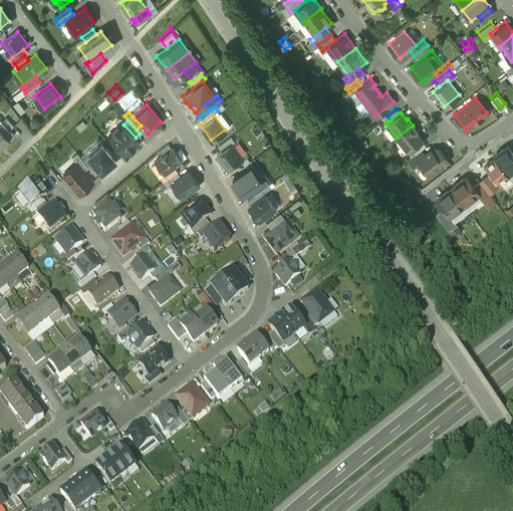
[(121,121),(107,134),(124,153),(139,142),(136,138),(123,124),(121,121)]
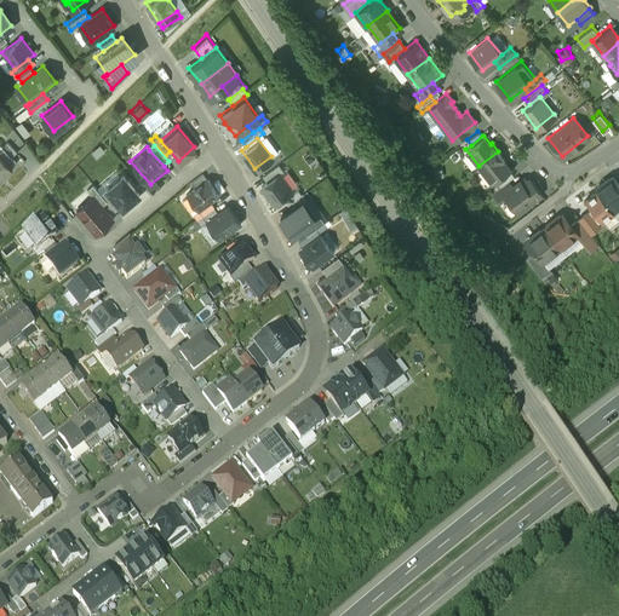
[(498,151),(479,166),(491,182),(496,179),(509,168),(503,159),(498,151)]
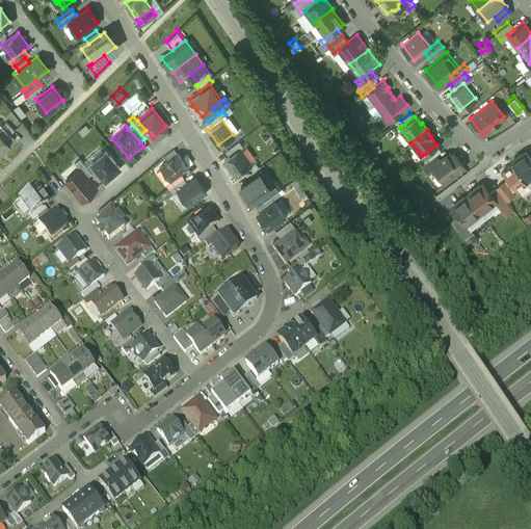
[(0,150),(9,141),(0,131),(0,150)]
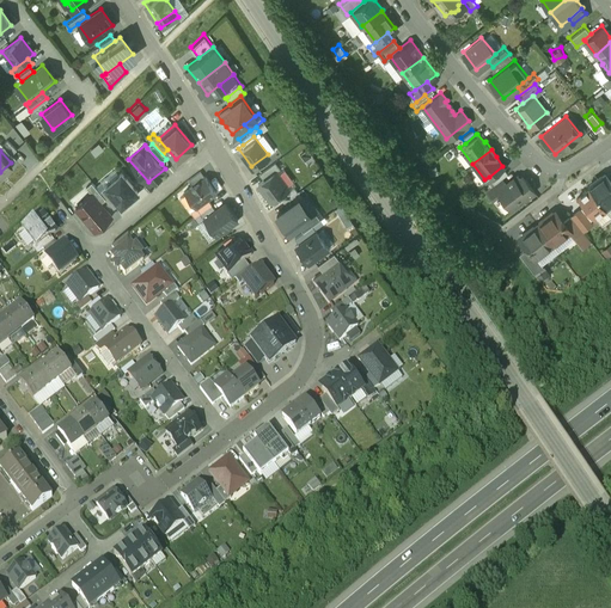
[(263,176),(274,169),(279,165),(274,159),(258,171),(263,176)]
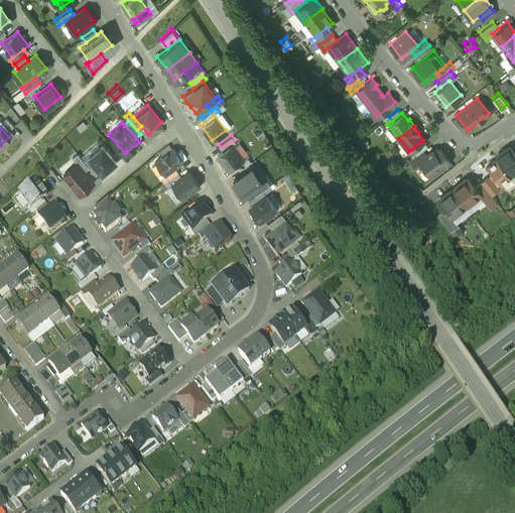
[(423,140),(412,149),(415,154),(426,145),(423,140)]
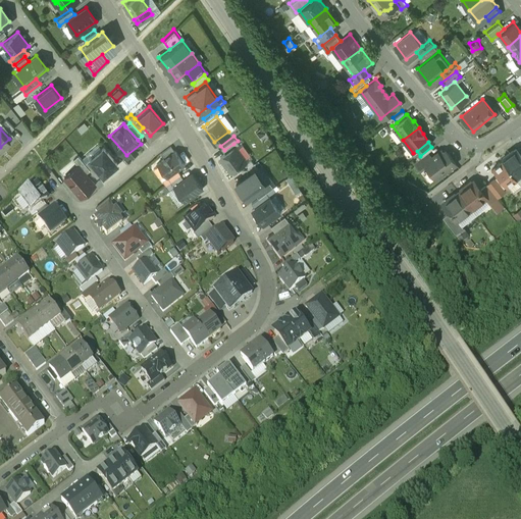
[(169,144),(159,152),(163,156),(173,149),(169,144)]
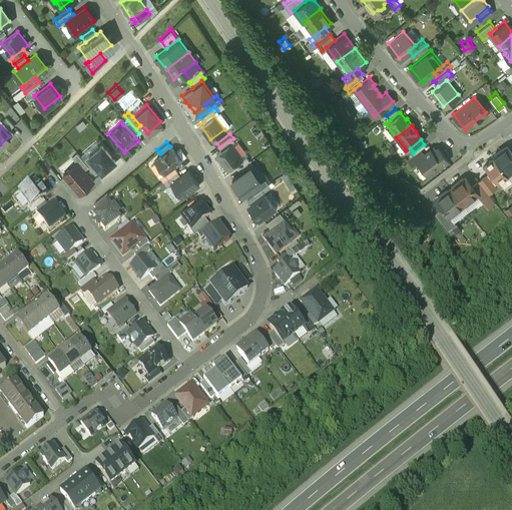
[(240,156),(229,141),(220,147),(215,151),(226,166),(240,156)]
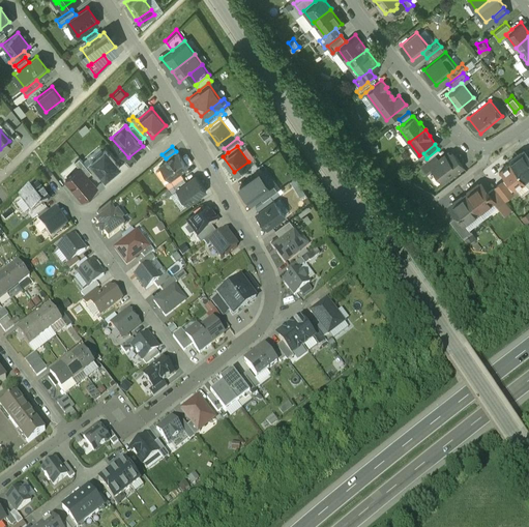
[(104,148),(90,160),(101,175),(104,177),(118,165),(104,148)]
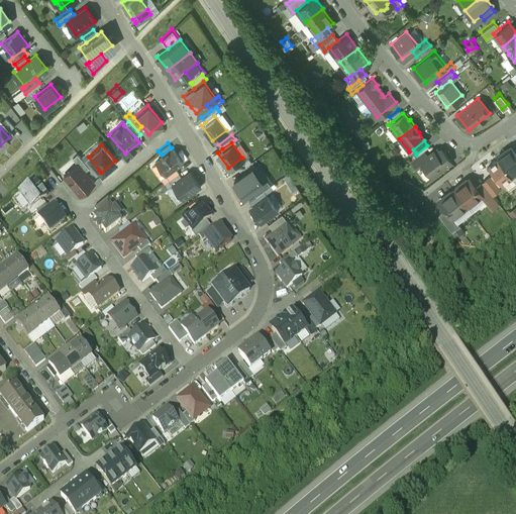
[(497,158),(509,175),(515,169),(515,153),(510,146),(496,158),(497,158)]
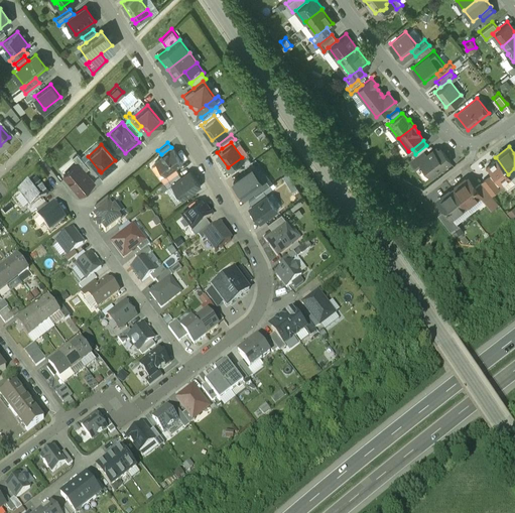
[(172,147),(171,147),(161,154),(154,160),(164,173),(173,165),(181,159),(172,147)]
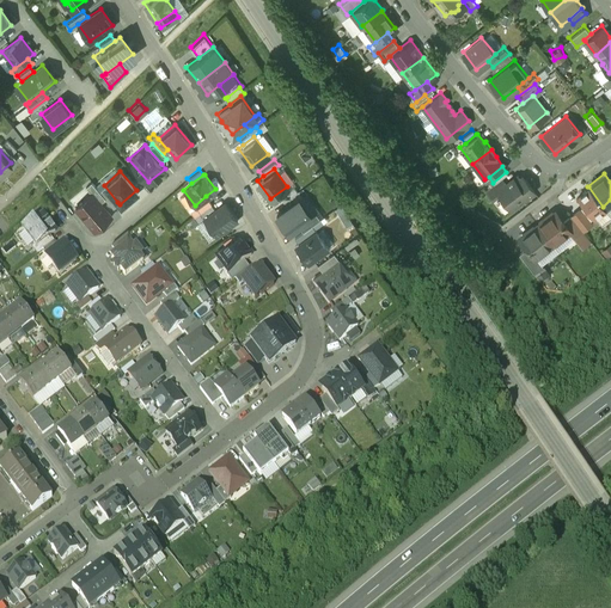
[(512,177),(503,184),(496,190),(498,192),(509,208),(519,200),(518,198),(523,194),(525,196),(532,190),(521,176),(514,180),(512,177)]
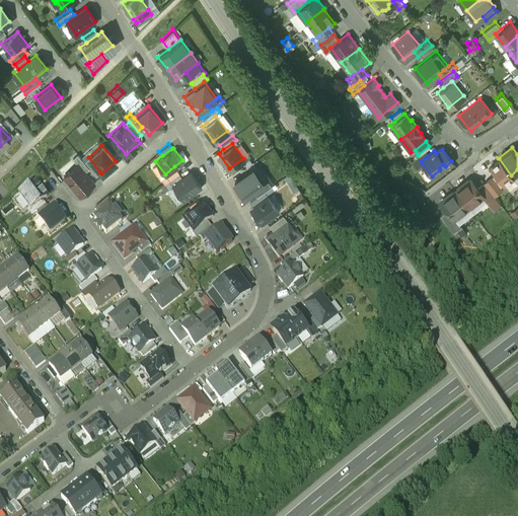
[(427,156),(424,151),(412,160),(417,167),(422,163),(421,161),(427,156)]
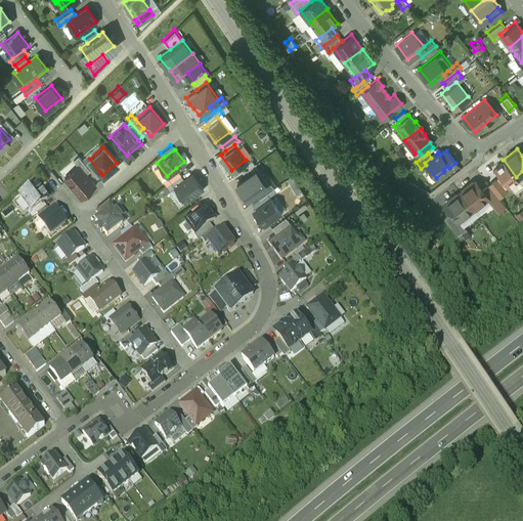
[(77,165),(78,164),(85,173),(89,169),(84,163),(77,155),(73,159),(77,165)]
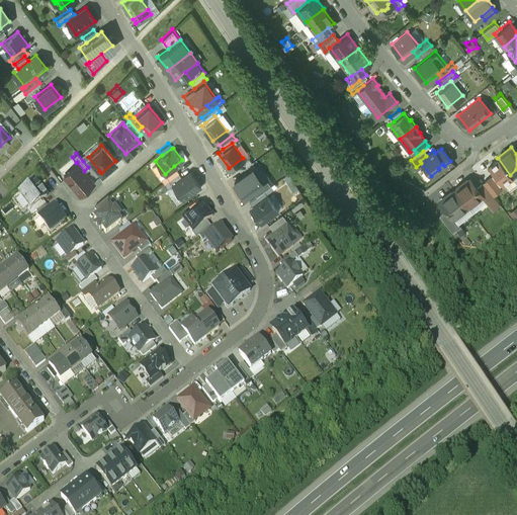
[(247,155),(236,163),(240,168),(251,160),(247,155)]
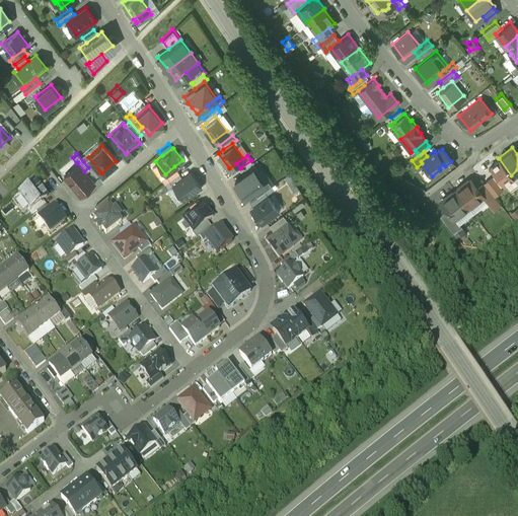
[(83,161),(88,167),(95,175),(99,171),(88,157),(83,161)]
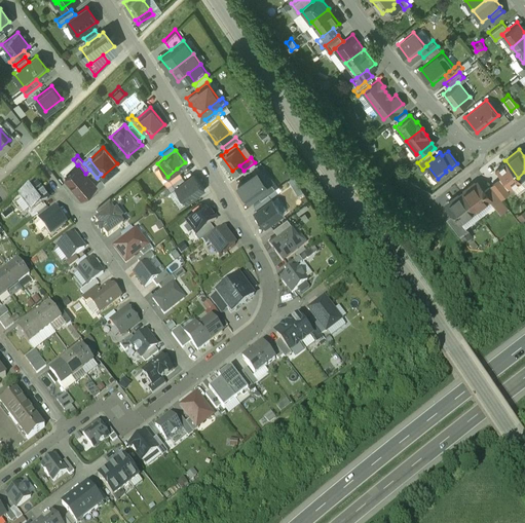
[(495,169),(510,187),(519,179),(518,178),(505,160),(495,169)]
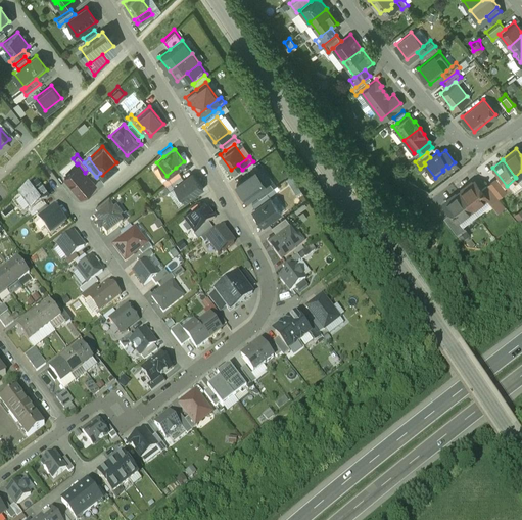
[(77,164),(63,176),(80,195),(94,184),(85,173),(78,163),(77,164)]
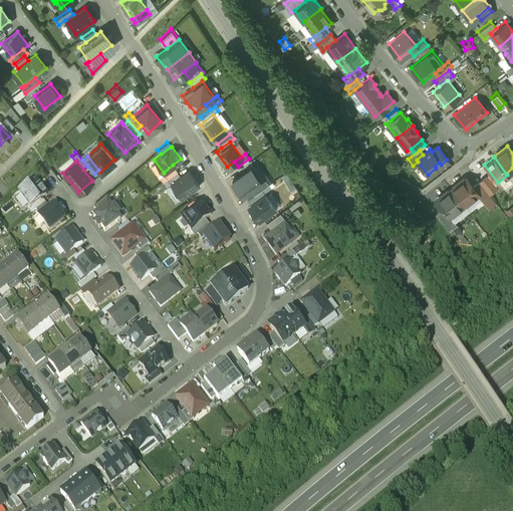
[(177,170),(173,165),(164,173),(159,176),(163,181),(177,170)]
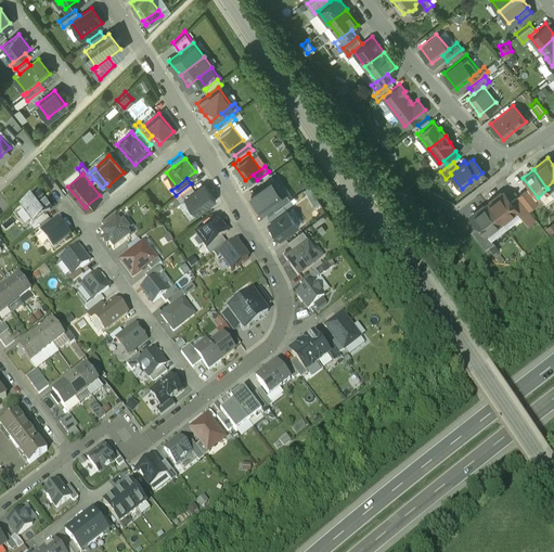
[(270,203),(282,194),(281,193),(270,178),(249,193),(261,209),(270,203)]
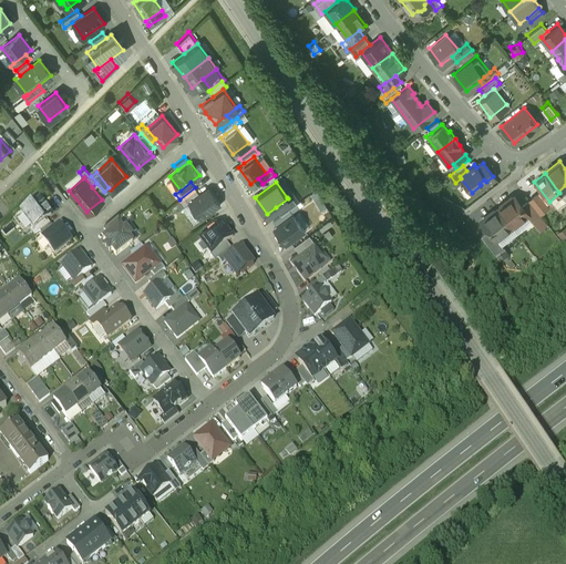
[(207,186),(198,193),(187,202),(199,216),(206,212),(213,207),(213,206),(219,202),(207,186)]
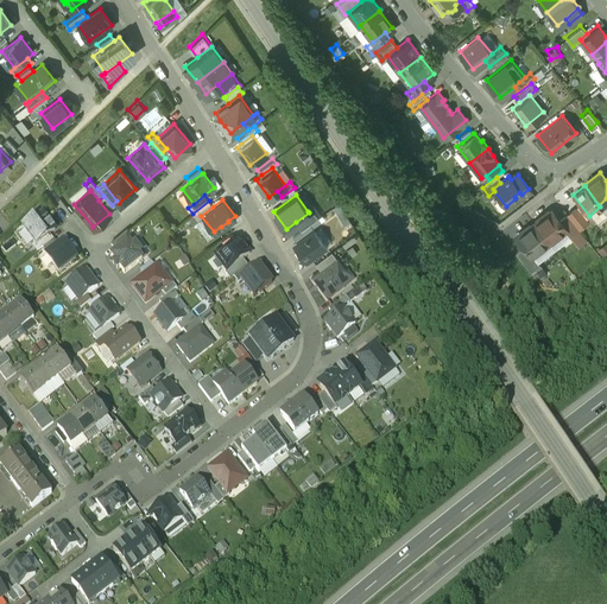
[(213,207),(208,202),(191,214),(196,220),(201,216),(213,207)]
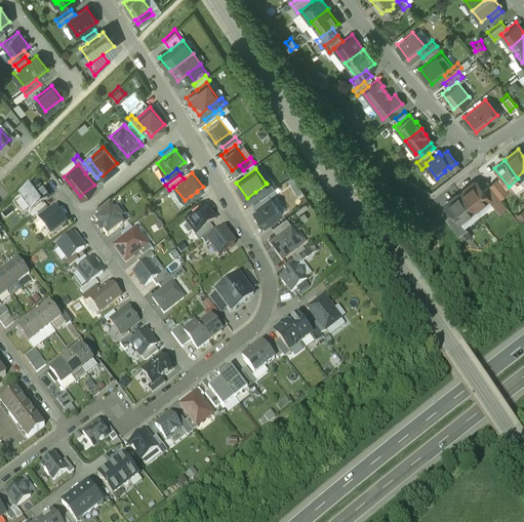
[(488,184),(498,197),(507,191),(496,177),(488,184)]
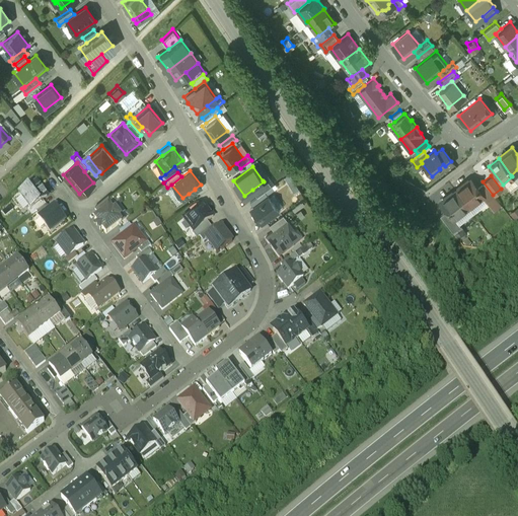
[(267,177),(263,180),(264,181),(252,190),(256,195),(264,189),(271,183),(267,177)]
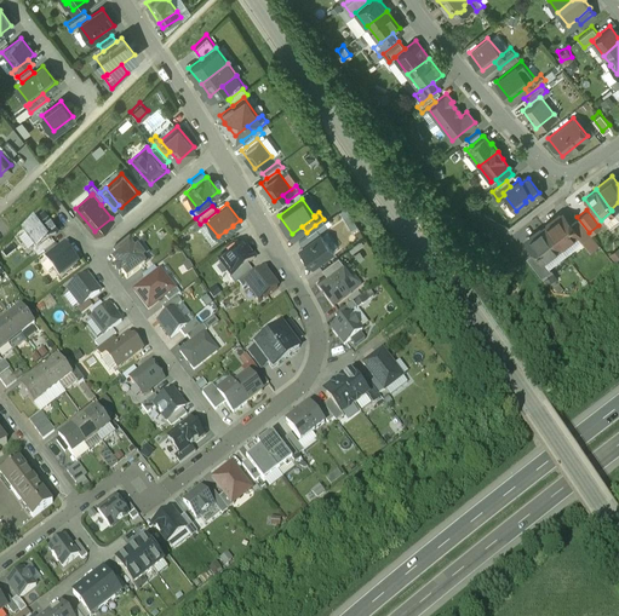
[(41,213),(22,228),(35,245),(49,235),(55,230),(41,213)]
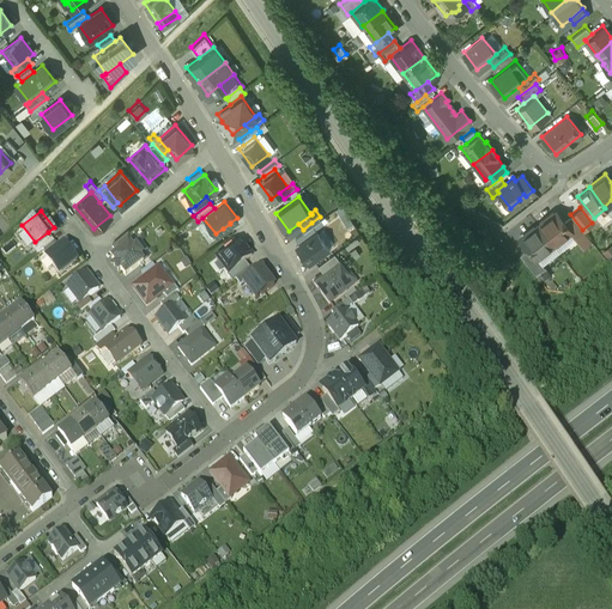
[(537,224),(552,243),(569,231),(569,230),(562,221),(556,212),(547,219),(544,219),(537,224)]
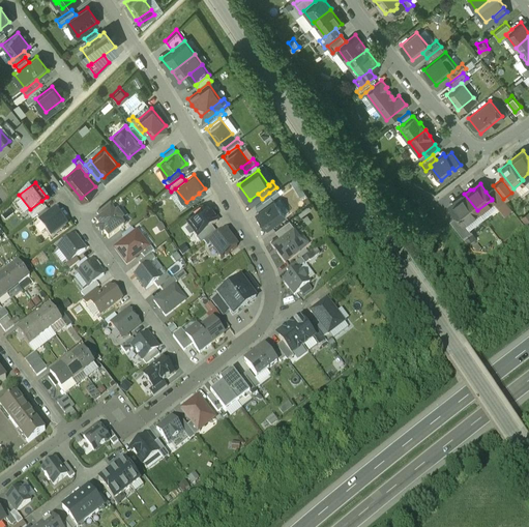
[(493,185),(486,192),(492,199),(492,200),(496,205),(503,199),(493,185)]
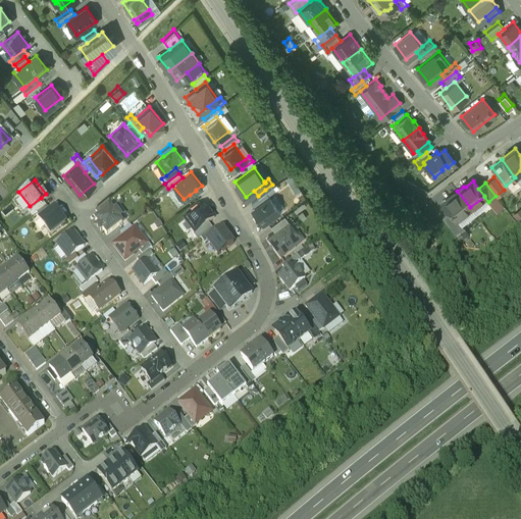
[(268,195),(265,190),(258,196),(250,201),(254,206),(268,195)]
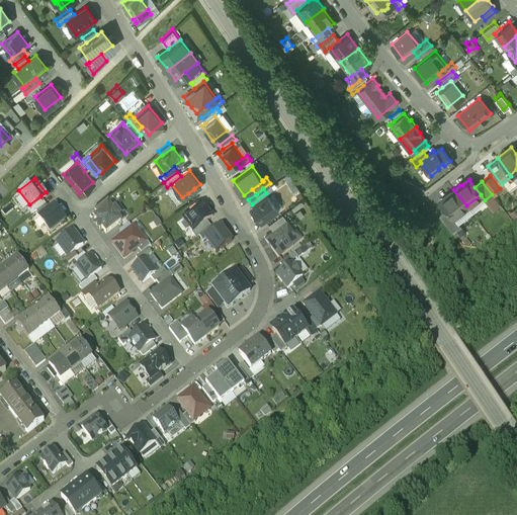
[(440,201),(445,208),(452,217),(466,205),(453,189),(448,194),(447,196),(440,201)]
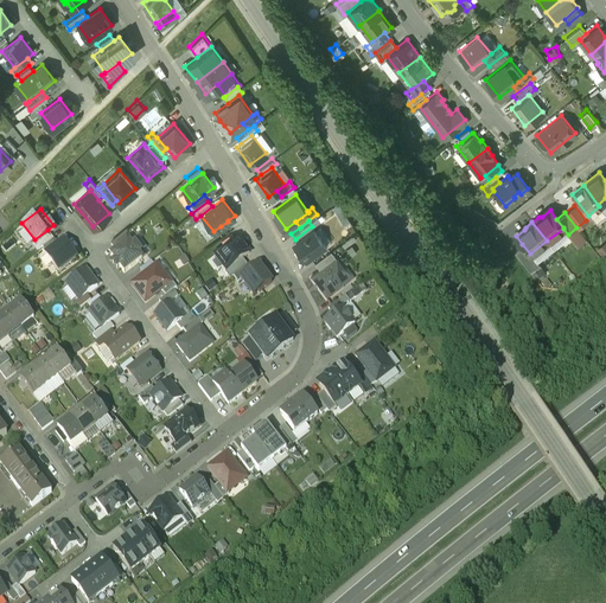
[(109,241),(114,247),(127,237),(132,233),(126,226),(109,241)]
